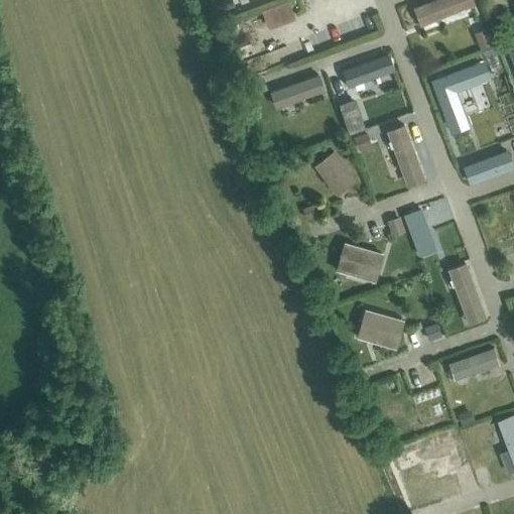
[(257,14),(264,39),(271,37),(266,22),(305,11),(301,0),(267,0),(270,10),(257,14)]
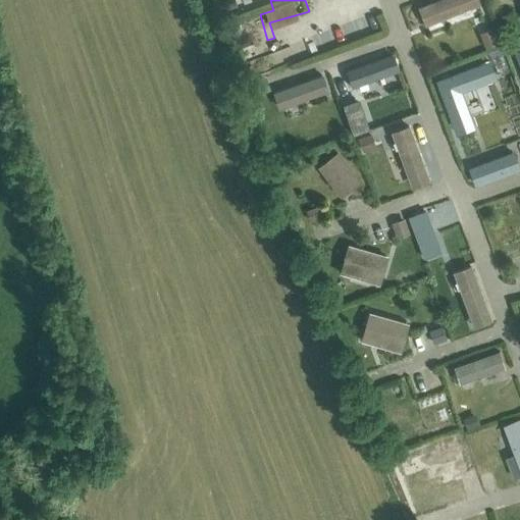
[(477,6),(475,0),(445,0),(418,10),(424,27),(477,6)]
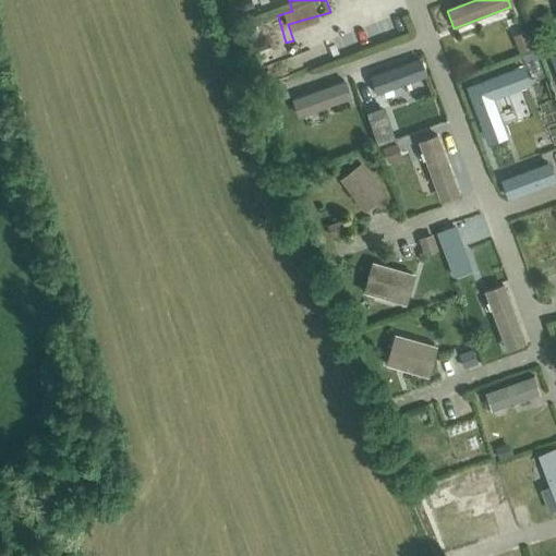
[(555,24),(553,19),(539,24),(544,38),(555,33),(555,24)]
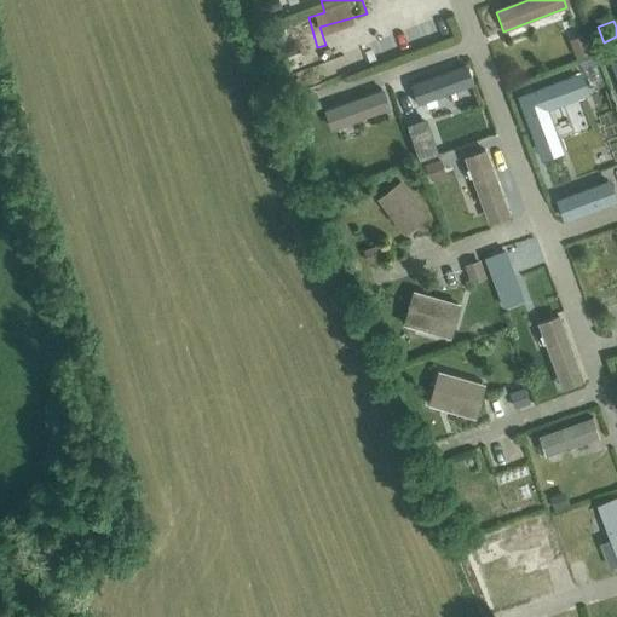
[(570,41),(577,59),(593,53),(586,35),(570,41)]
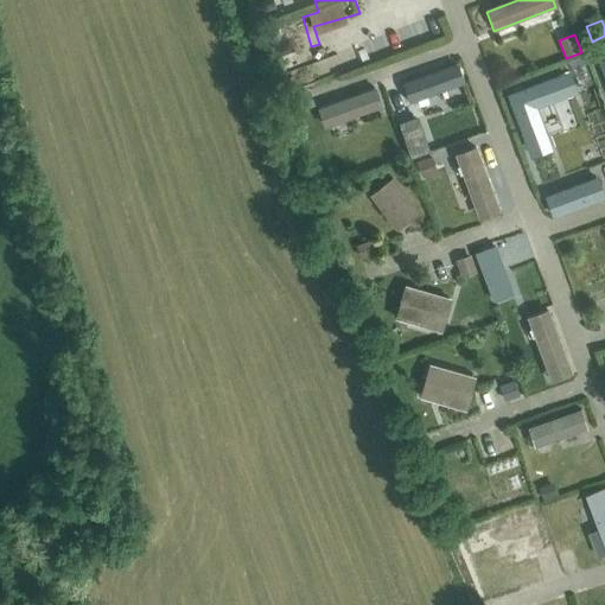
[(593,55),(577,64),(584,78),(600,68),(593,55)]
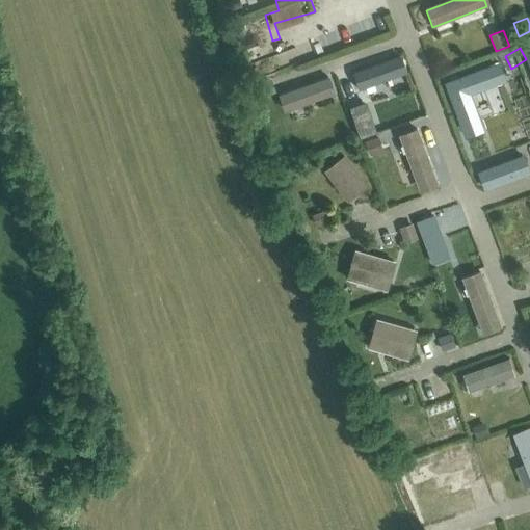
[(402,56),(353,74),(360,90),(408,74),(402,56)]
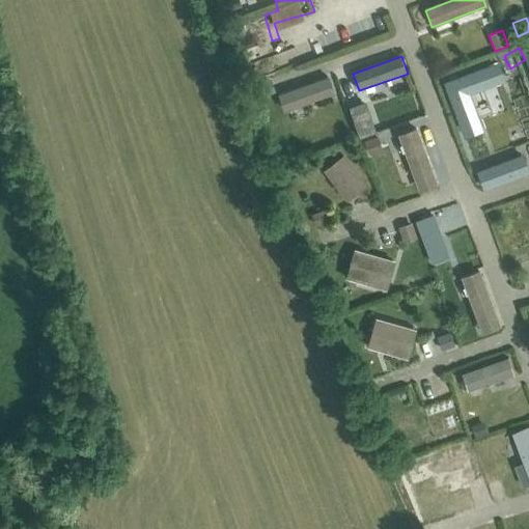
[(504,78),(498,62),(444,82),(465,137),(482,131),(468,91),(504,78)]
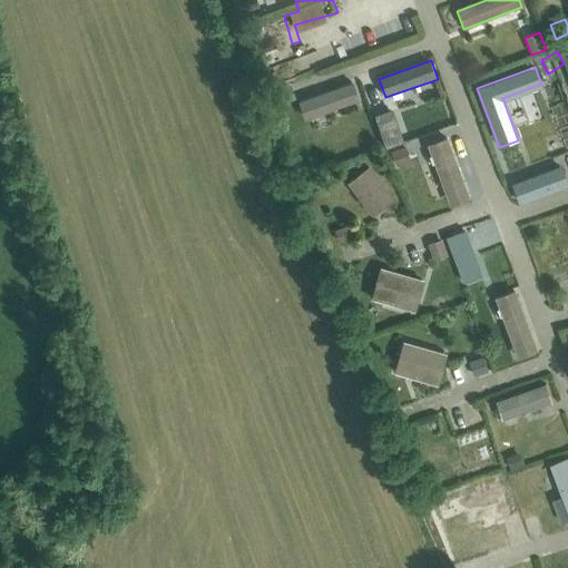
[(356,103),(350,86),(299,105),(305,121),(356,103)]
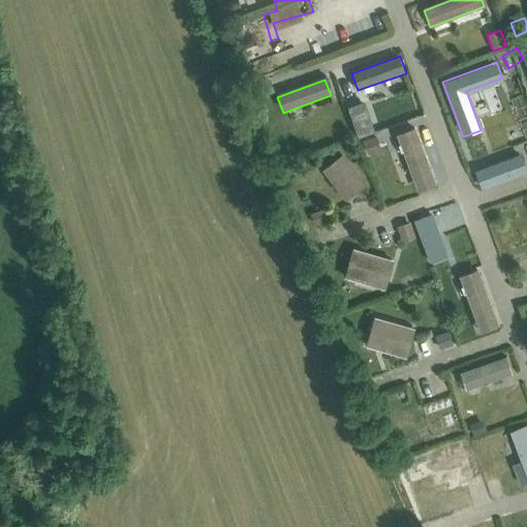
[(257,98),(273,93),(270,81),(253,86),(257,98)]
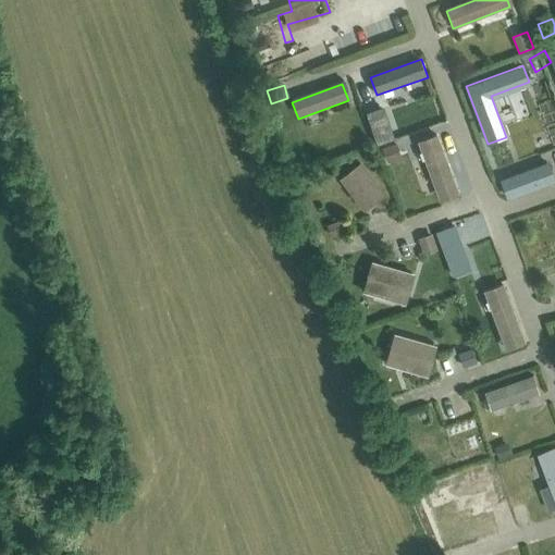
[(440,201),(459,194),(439,136),(419,143),(440,201)]
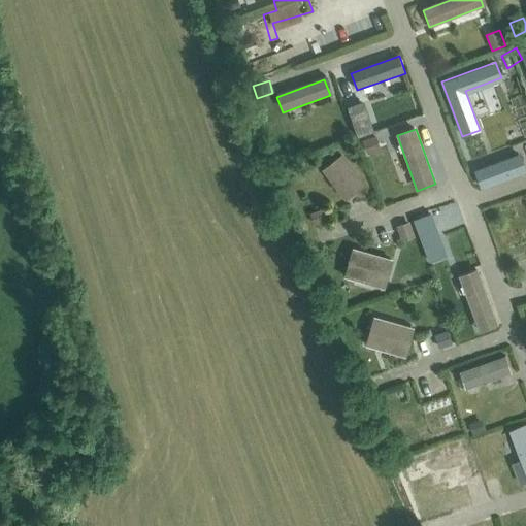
[(321,170),(344,201),(365,187),(341,155),(321,170)]
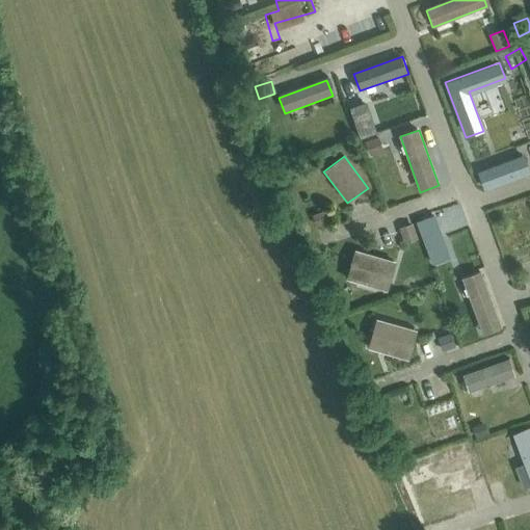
[(529,169),(524,156),(479,173),(485,191),(529,176),(529,169)]
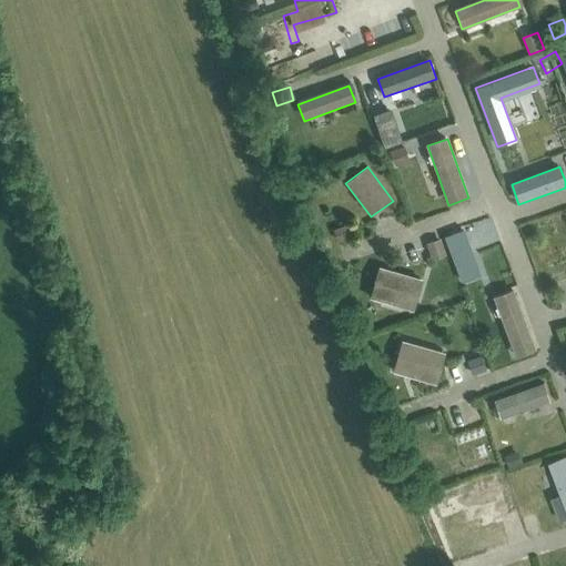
[(427,244),(433,261),(447,256),(442,240),(427,244)]
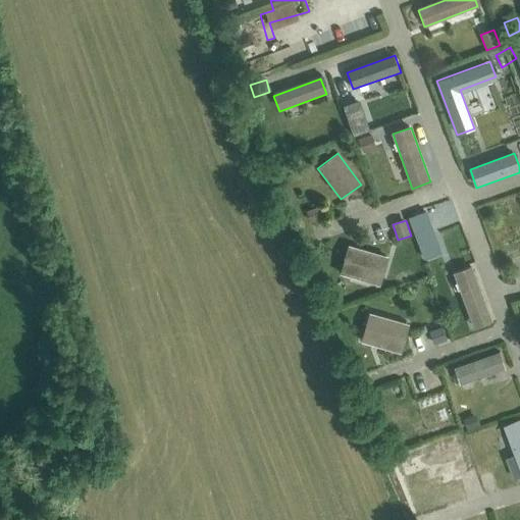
[(348,246),(340,274),(379,287),(388,257),(348,246)]
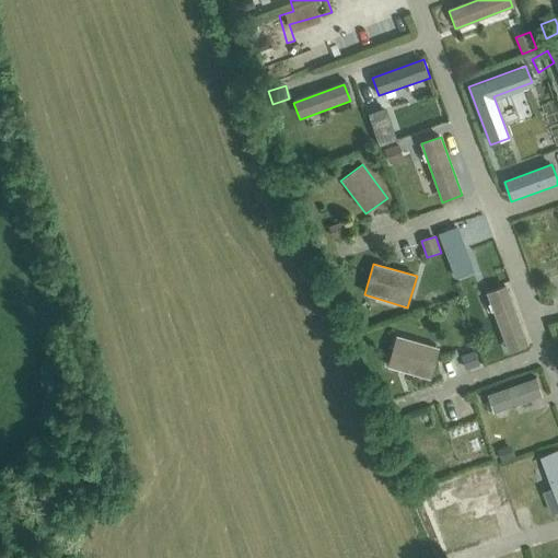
[(486,293),(509,353),(529,346),(507,286),(486,293)]
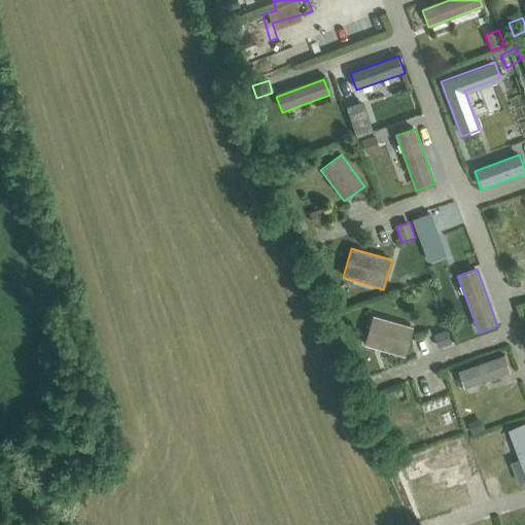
[(364,346),(405,358),(414,328),(373,316),(364,346)]
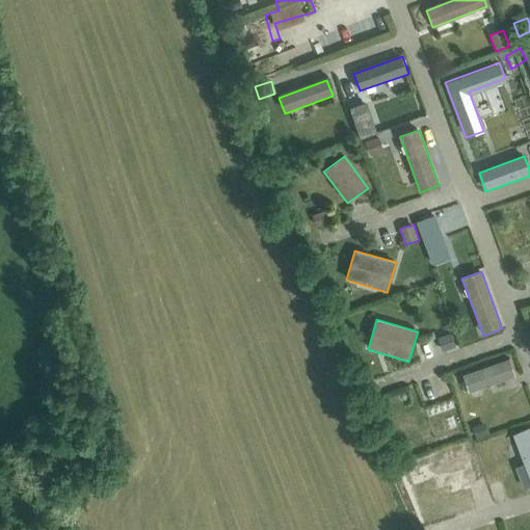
[(462,375),(470,393),(517,376),(511,360),(462,375)]
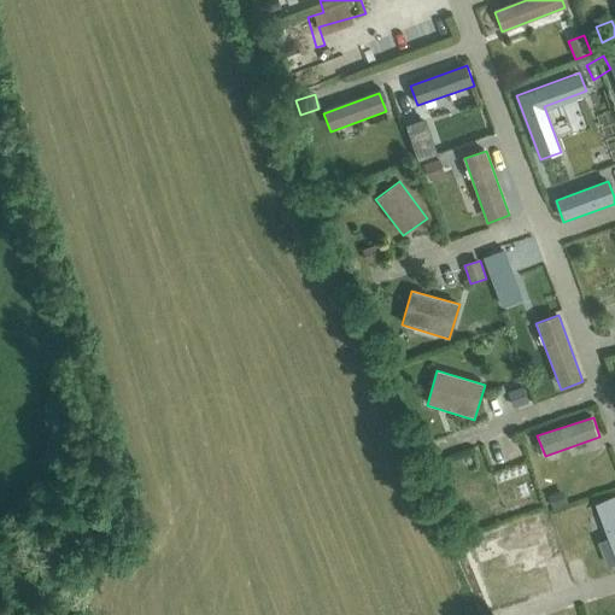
[(555,510),(564,505),(560,492),(549,497),(555,510)]
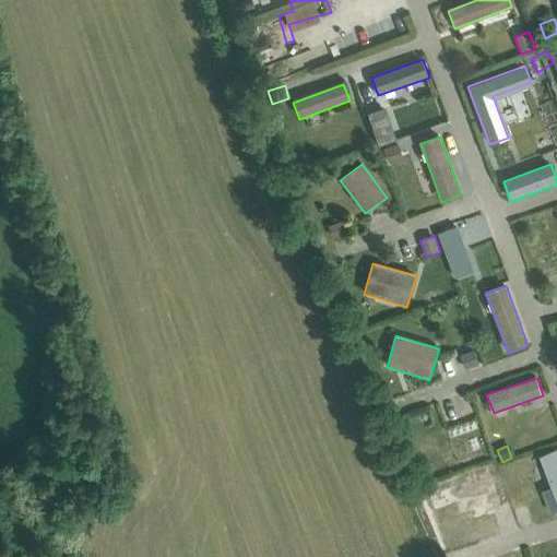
[(556,450),(543,455),(555,487),(556,492),(556,450)]
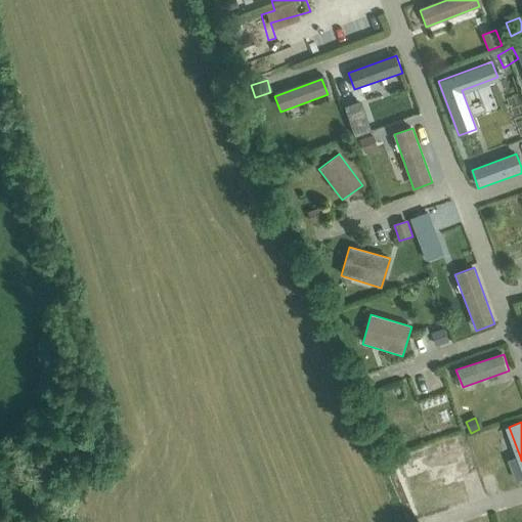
[(424,459),(434,485),(470,472),(461,444),(424,459)]
